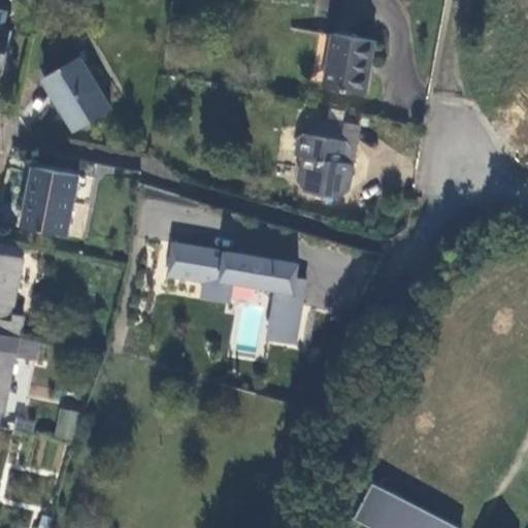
[(0,28),(0,72),(4,73),(12,31),(0,28)]
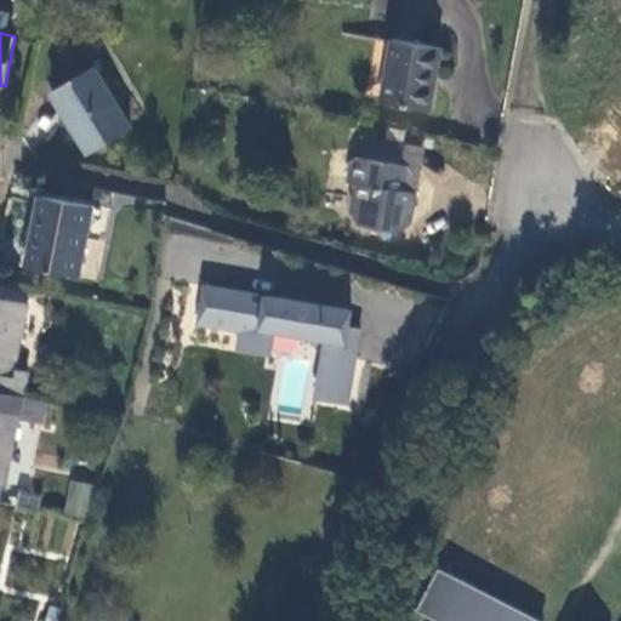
[(381,102),(431,110),(442,47),(392,39),(391,45),(382,96),(381,102)]
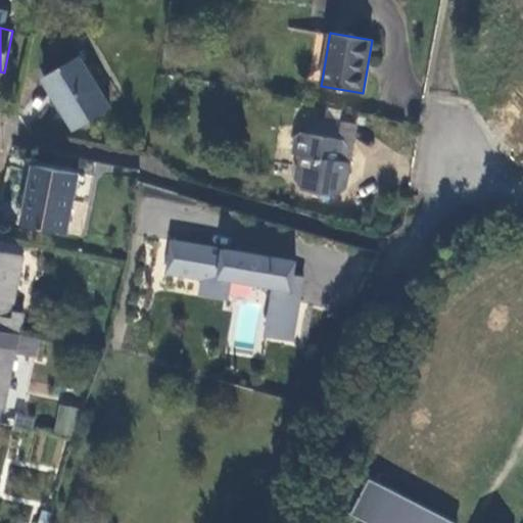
[(44,77),(76,129),(110,108),(79,55),(44,77)]
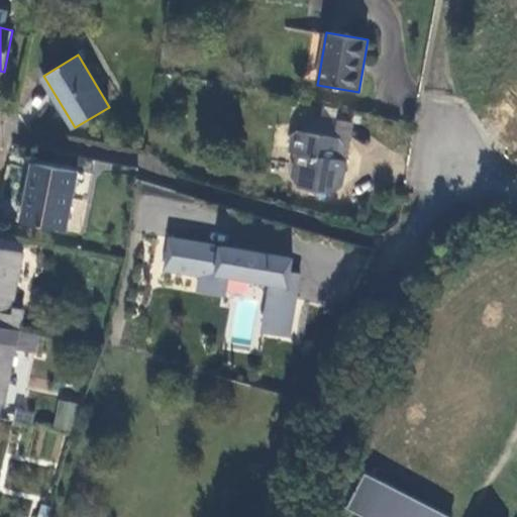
[(335,136),(338,119),(306,113),(303,130),(299,130),(293,134),(290,151),(296,152),(292,176),(299,187),(333,193),(342,186),(347,161),(341,160),(344,142),(339,136),(335,136)]
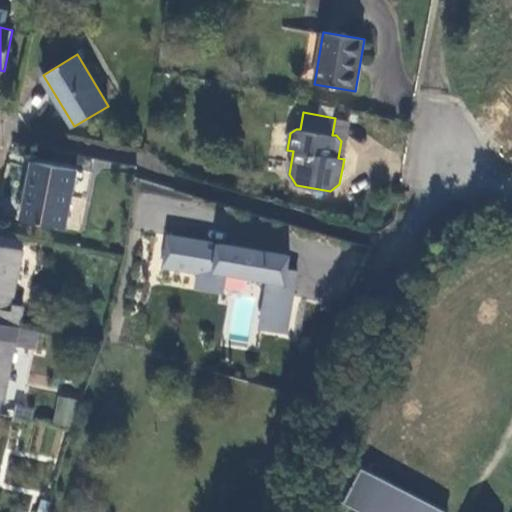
[(344,159),(350,121),(335,118),(332,135),(336,135),(341,141),(338,158),(344,159)]
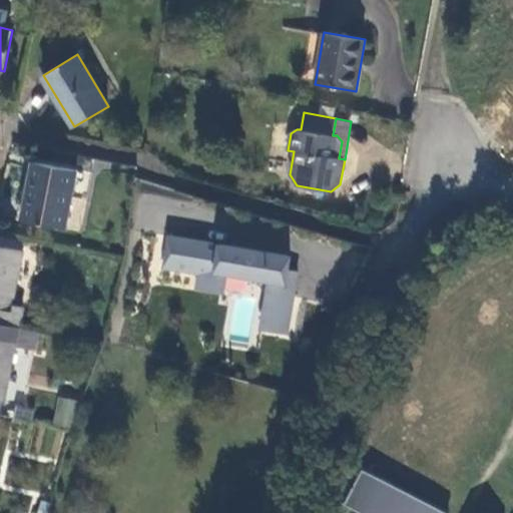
[(33,161),(21,220),(65,229),(78,171),(33,161)]
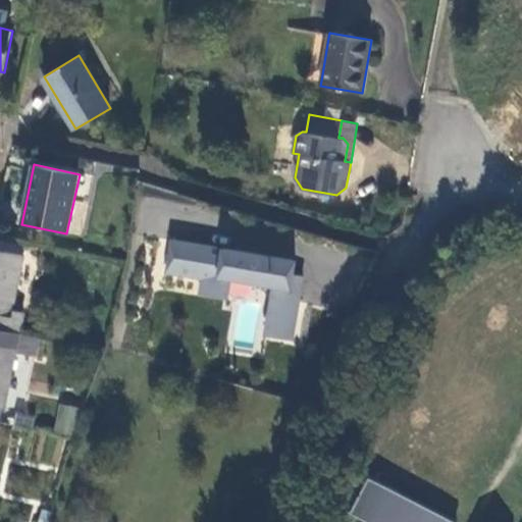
[(167,241),(163,274),(200,279),(198,297),(229,300),(230,293),(247,294),(248,286),(268,289),(262,337),(293,342),(303,257),(167,241)]
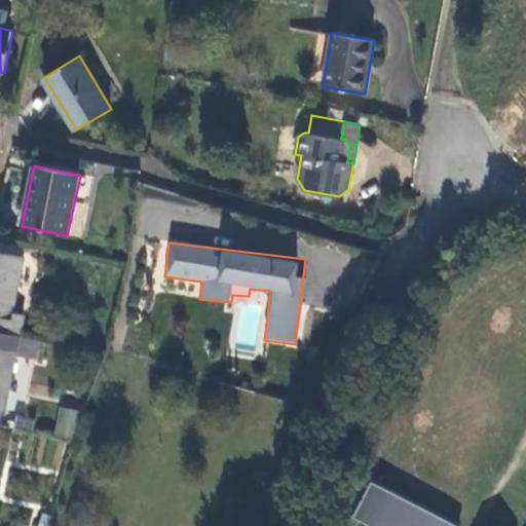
[(0,331),(20,336),(25,314),(13,312),(24,257),(0,252),(0,331)]
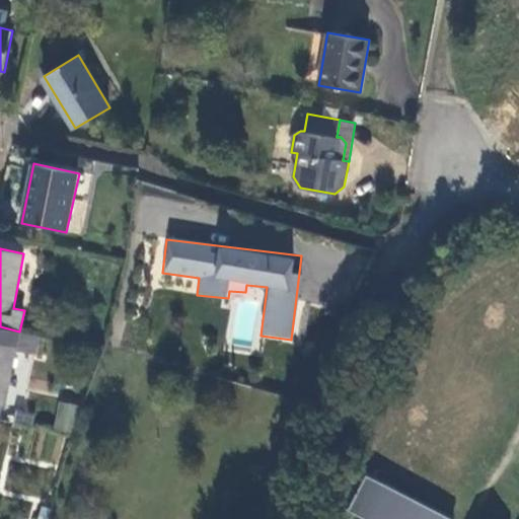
[(19,331),(0,326),(0,404),(5,405),(16,351),(28,353),(32,334),(19,331)]
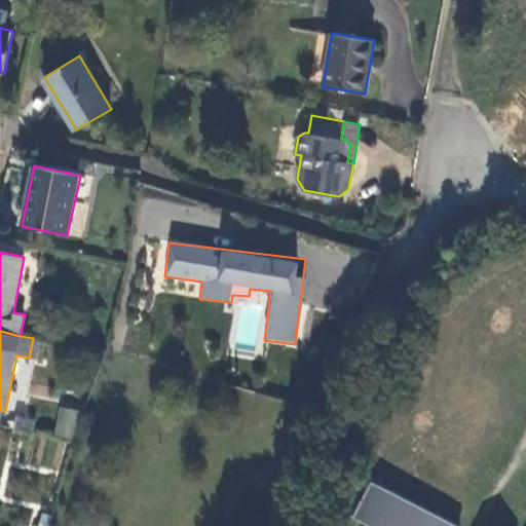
[(40,340),(33,338),(29,358),(36,360),(40,340)]
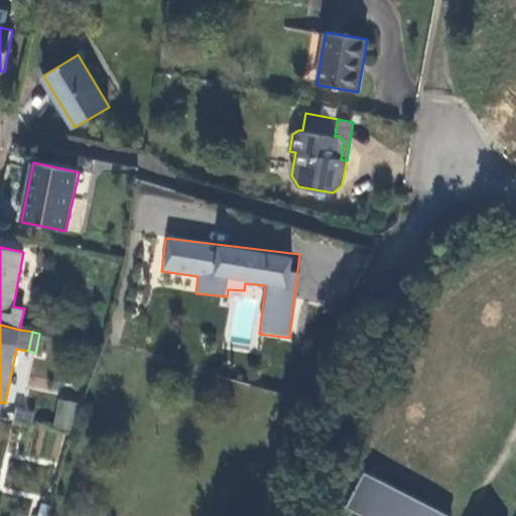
[(71,430),(77,402),(58,398),(52,426),(71,430)]
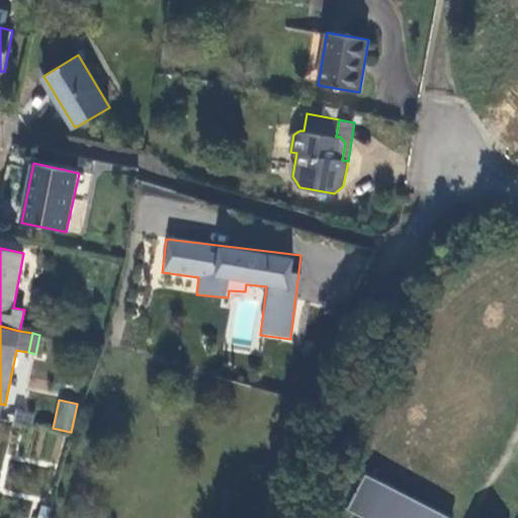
[(370,517),(449,517),(366,476),(350,508),(370,517)]
